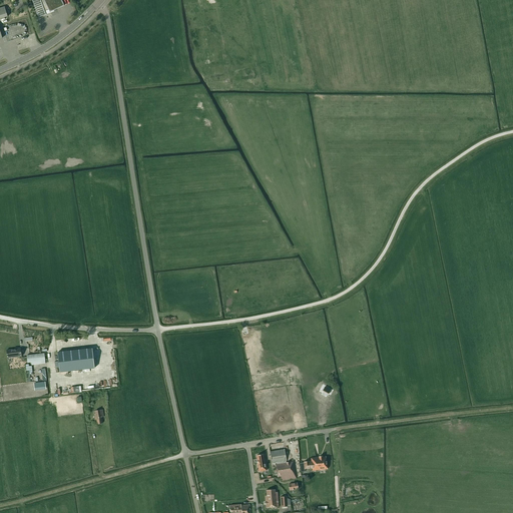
[(31,0),(38,18),(46,15),(44,12),(49,10),(50,12),(64,6),(61,0),(31,0)]
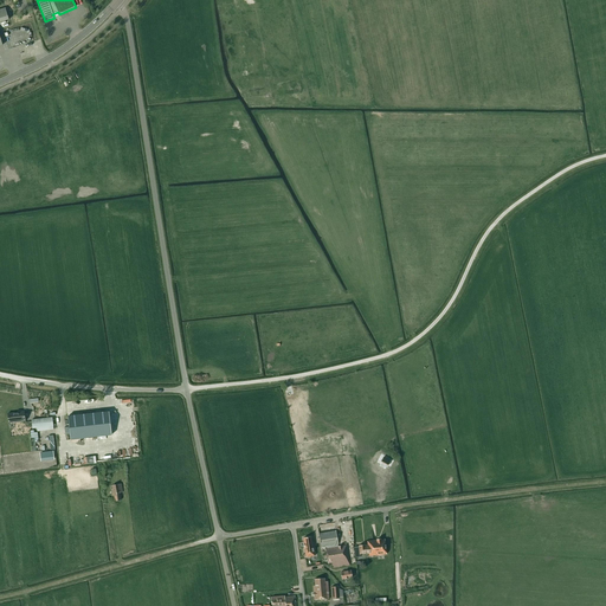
[(24,412),(8,413),(8,423),(25,420),(24,412)]
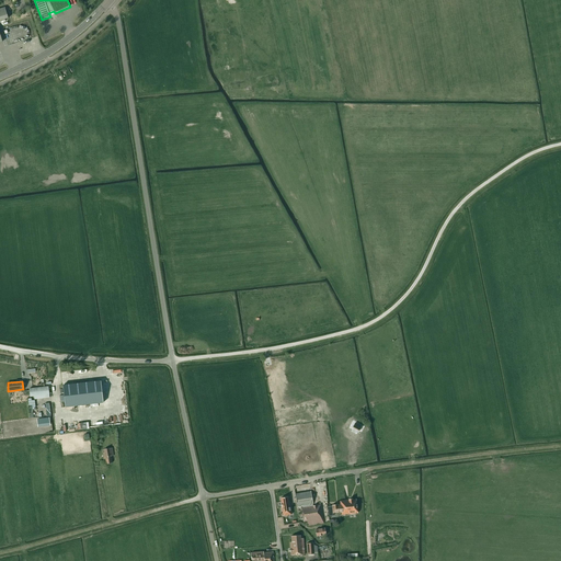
[(101,381),(63,386),(66,408),(103,403),(101,381)]
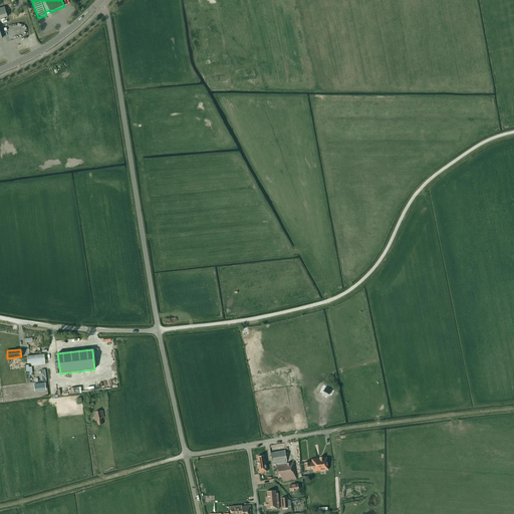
[(45,364),(44,361),(44,354),(26,356),(27,363),(31,362),(31,365),(45,364)]
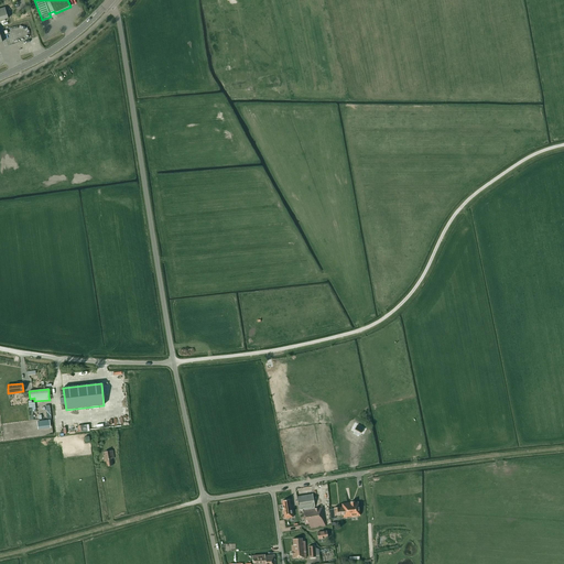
[(104,462),(106,462),(106,466),(112,465),(111,458),(114,458),(112,449),(104,452),(105,455),(102,455),(104,462)]
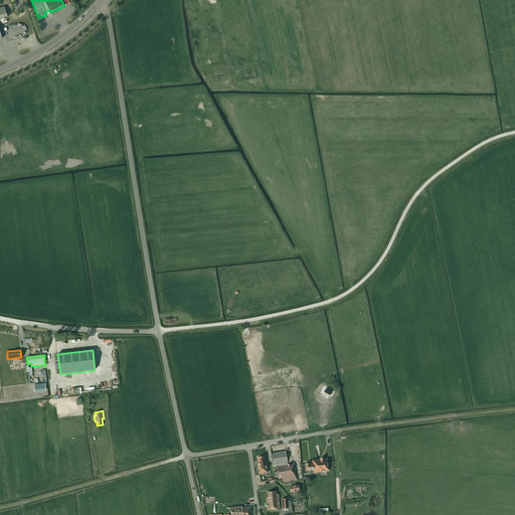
[(283,482),(287,482),(297,480),(294,463),(287,465),(287,463),(285,451),(271,454),(273,465),(276,465),(279,479),(282,478),(283,482)]
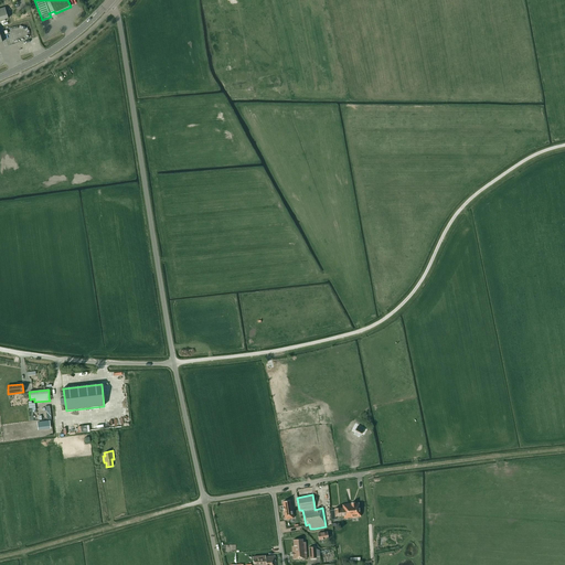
[(284,505),(283,505),(285,520),(294,518),(291,505),(290,500),(283,502),(284,505)]
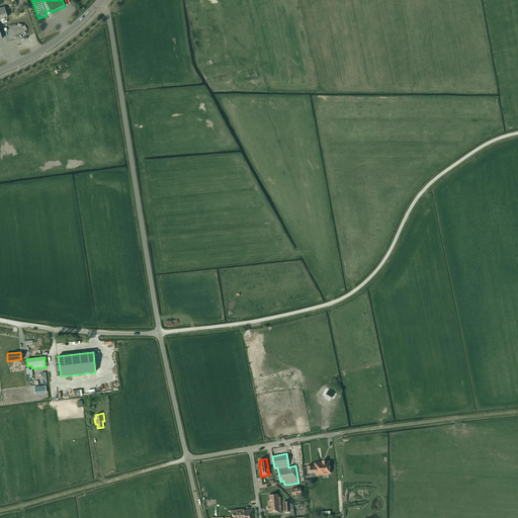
[(307,466),(307,467),(303,468),(304,477),(308,477),(307,475),(318,473),(318,476),(330,473),(329,461),(314,463),(314,465),(307,466)]
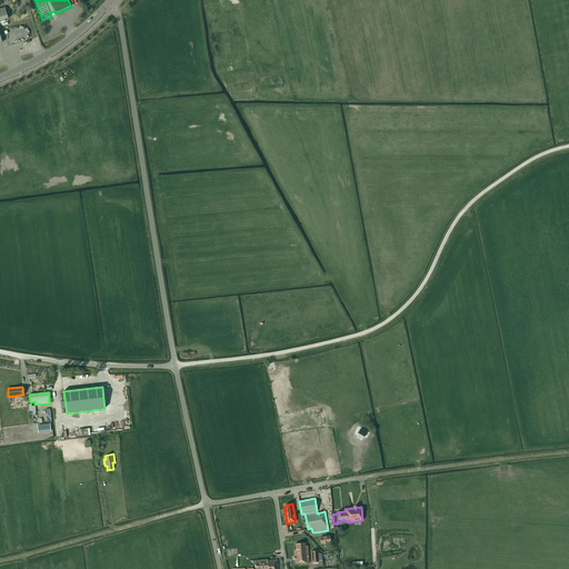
[(305,543),(295,545),(296,550),(293,550),(295,565),(308,563),(307,547),(305,547),(305,543)]
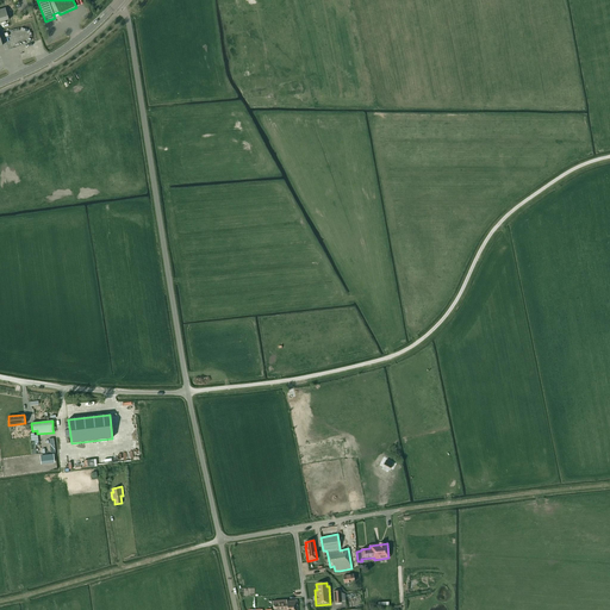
[(344,593),(341,592),(341,591),(334,592),(334,604),(341,603),(341,601),(346,601),(344,593)]
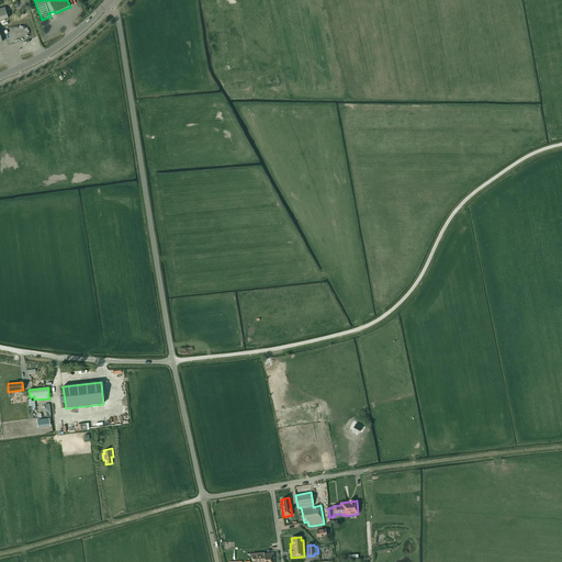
All buildings are outlined.
